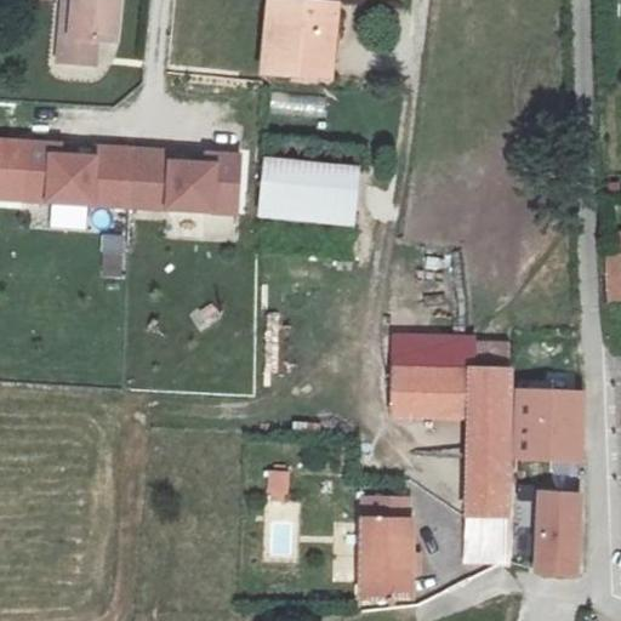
[(61,0),(56,60),(101,63),(106,1),(119,3),(119,0),(61,0)]
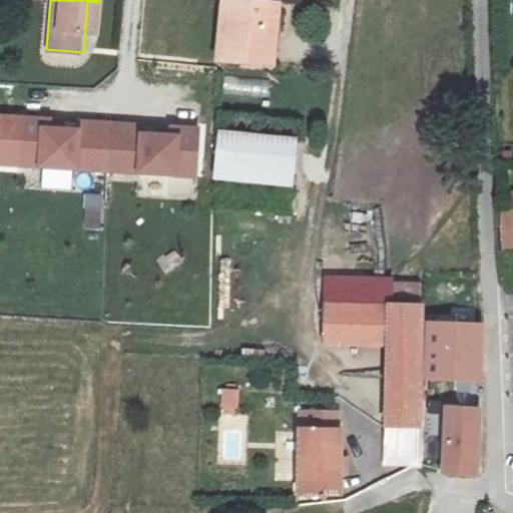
[(273,66),(280,4),(243,0),(220,0),(213,60),(273,66)]
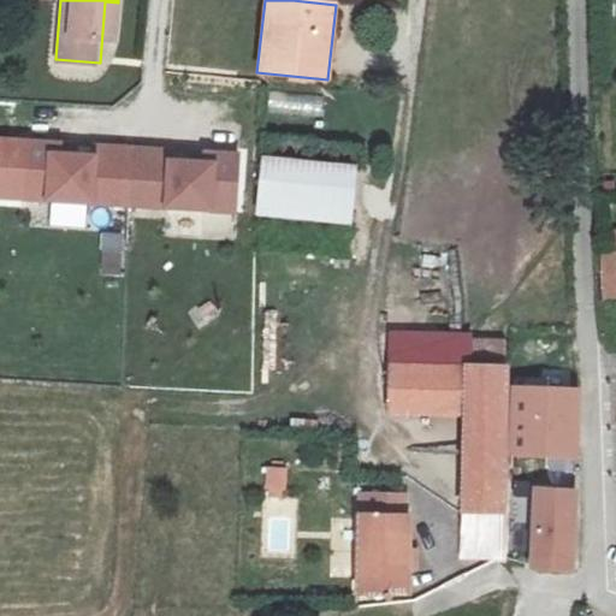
[(321,116),(323,98),(268,93),(267,111),(321,116)]
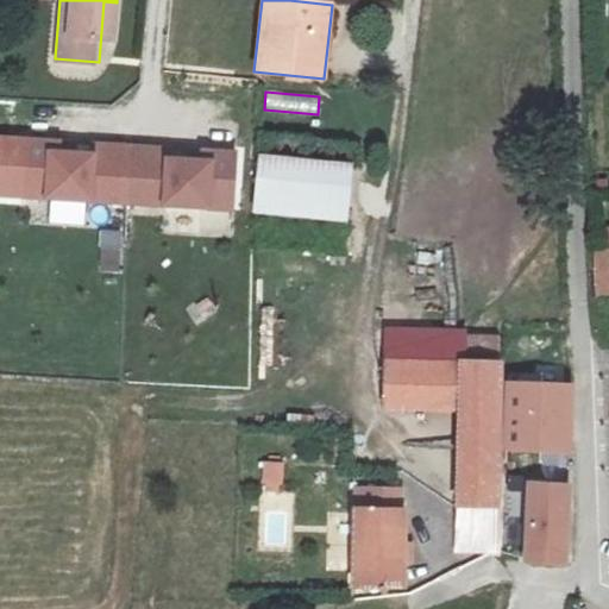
[(167,146),(87,142),(87,151),(66,150),(67,139),(0,135),(0,195),(227,208),(231,150),(187,148),(187,158),(167,157),(167,146)]
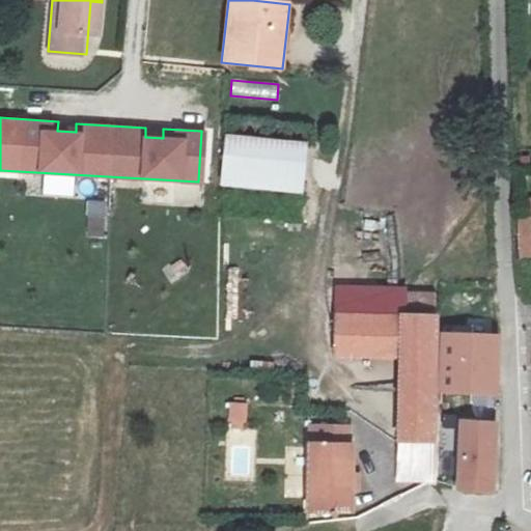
[(225,136),(220,185),(298,191),(303,144),(225,136)]
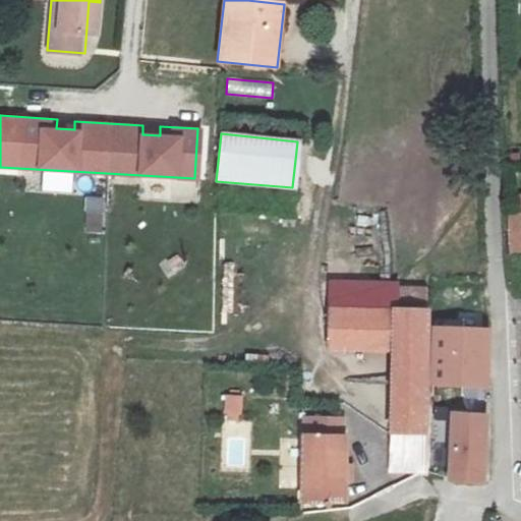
[(104,233),(106,197),(87,196),(85,232),(104,233)]
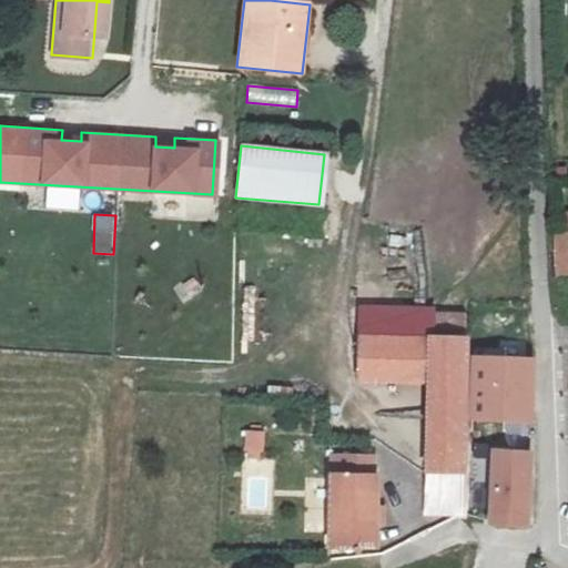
[(567,232),(553,233),(555,279),(567,277),(567,232)]
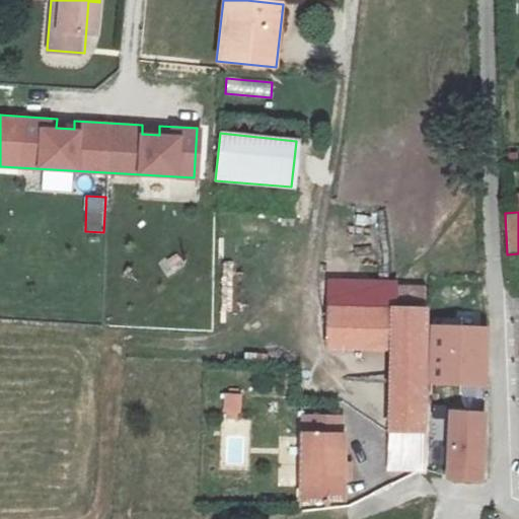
[(390,348),(389,427),(426,429),(429,308),(395,308),(395,282),(327,280),(326,346),(390,348)]
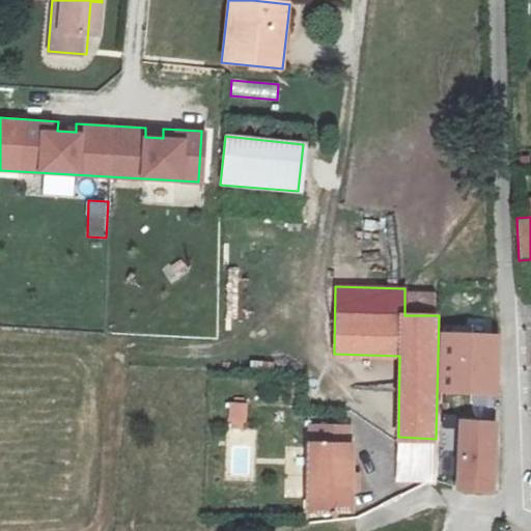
[(496,391),(496,334),(441,334),(441,391),(496,391)]
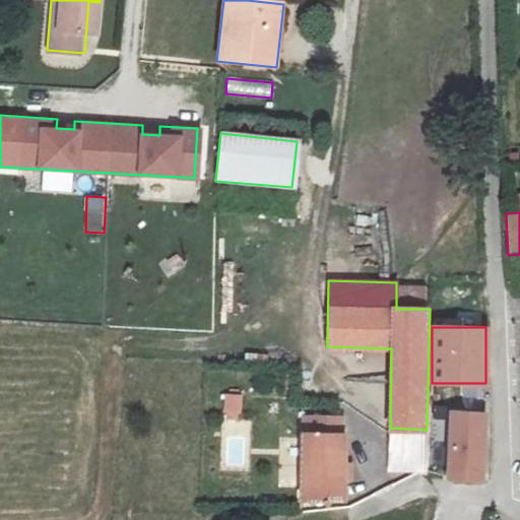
[(224,393),(222,418),(240,420),(242,395),(224,393)]
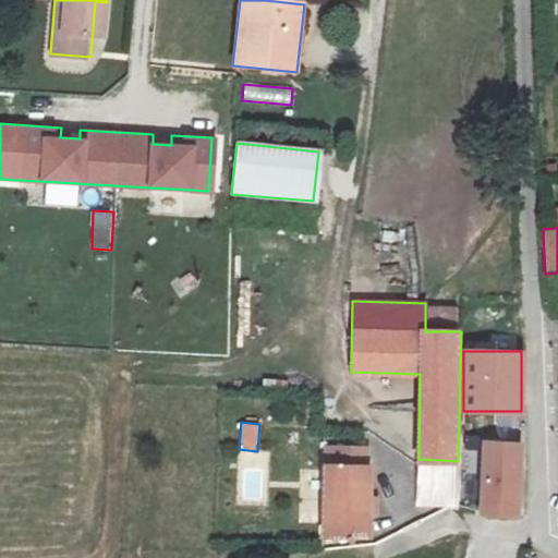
[(518,517),(522,446),(486,444),(482,514),(518,517)]
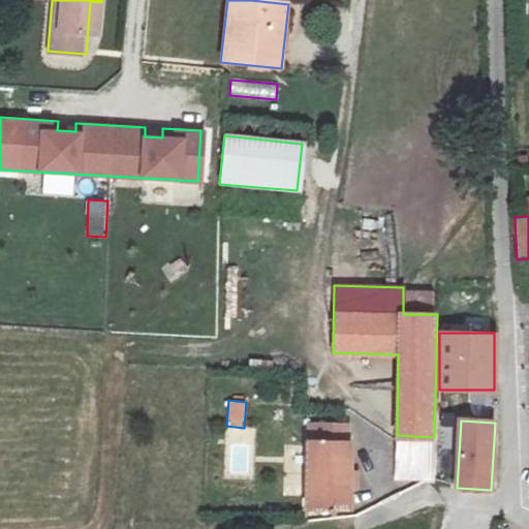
[(309,509),(329,508),(328,500),(350,500),(349,425),(308,425),(309,509)]
